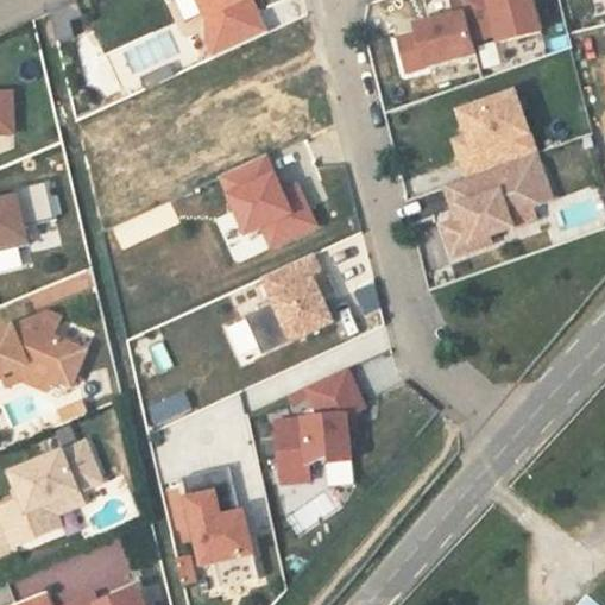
[(268,29),(256,0),(196,0),(205,17),(203,39),(210,56),(268,29)]
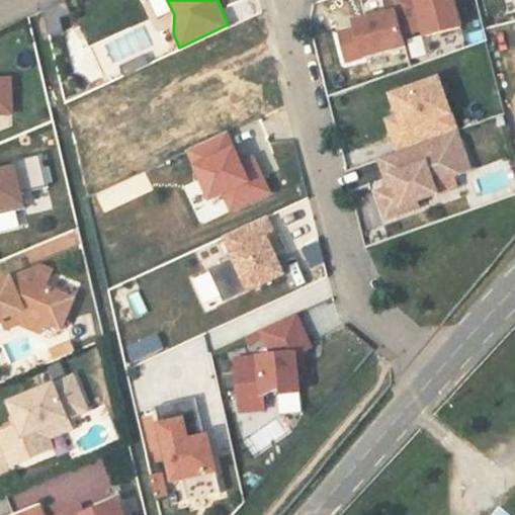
[(422,36),(462,26),(454,0),(395,0),(402,28),(419,24),(422,36)]
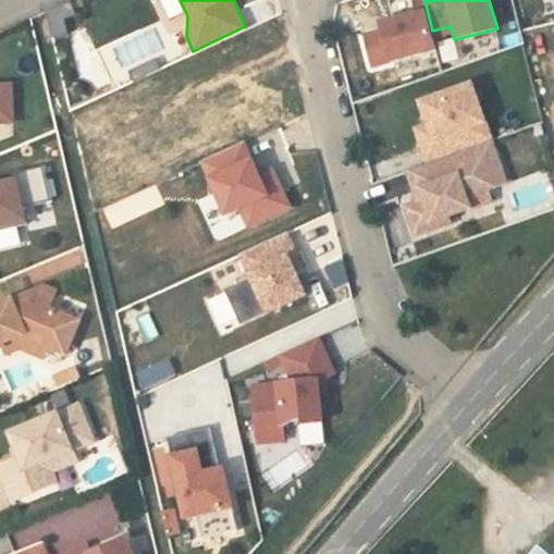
[(434,48),(425,8),(379,20),(381,26),(359,32),(370,68),(434,48)]
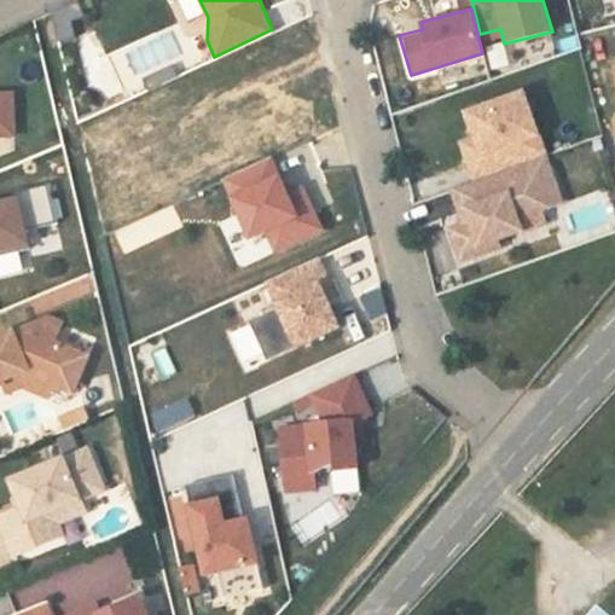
[(0,137),(16,137),(13,90),(0,88),(0,137)]
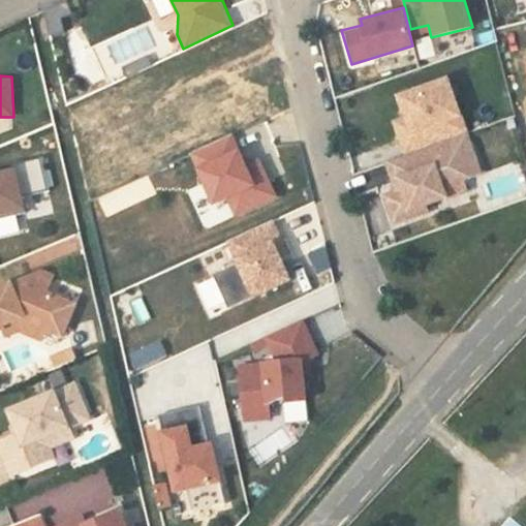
[(447,79),(399,95),(406,117),(411,130),(400,134),(406,154),(387,160),(394,181),(399,179),(402,188),(397,190),(384,194),(394,221),(427,210),(425,204),(446,196),(442,185),(462,179),(481,173),(447,79)]
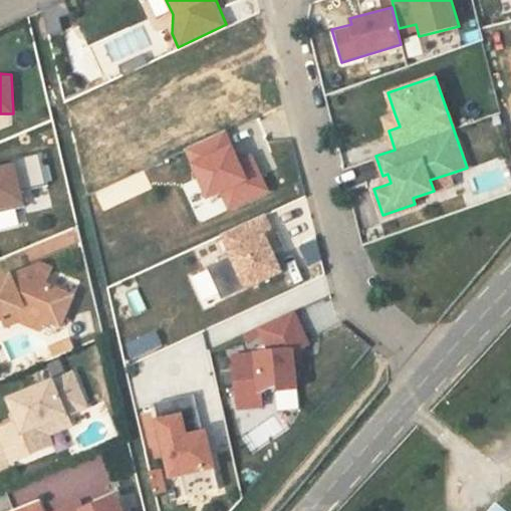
[(400,126),(395,113),(384,117),(389,131),(400,126)]
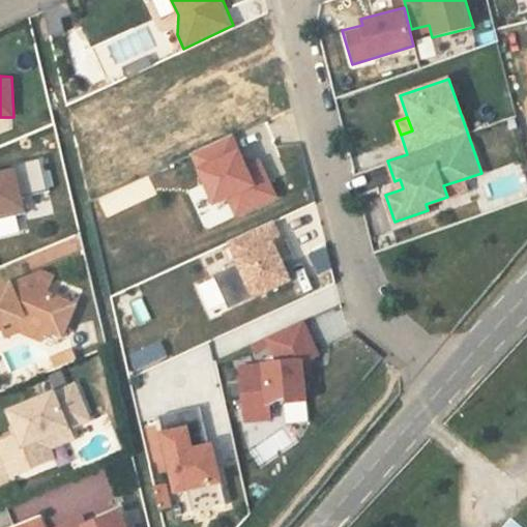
[(215,201),(229,195),(237,211),(275,195),(260,159),(246,166),(232,133),(193,150),(215,201)]
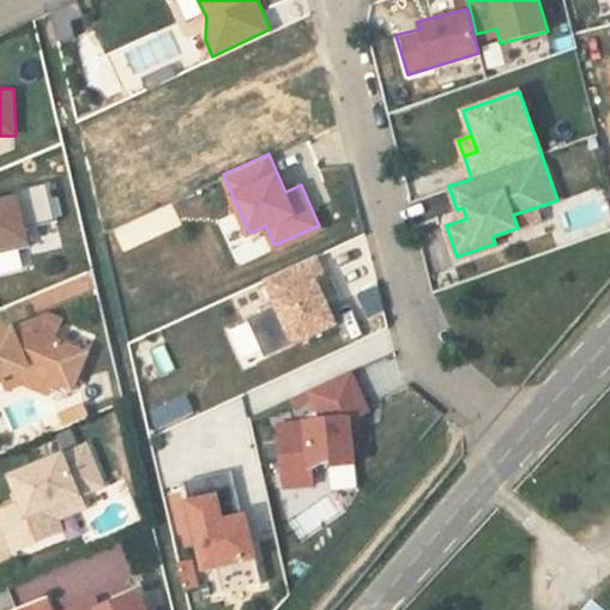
[(18,195),(25,225),(56,218),(48,180),(13,187),(16,195),(18,195)]
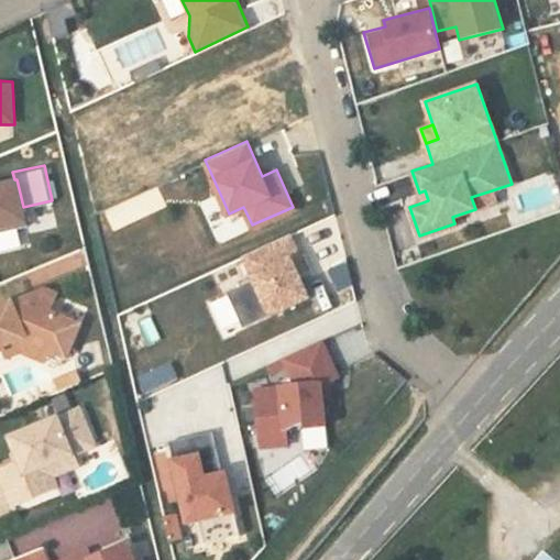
[(14,179),(0,182),(0,228),(26,223),(23,207),(17,179),(14,179)]
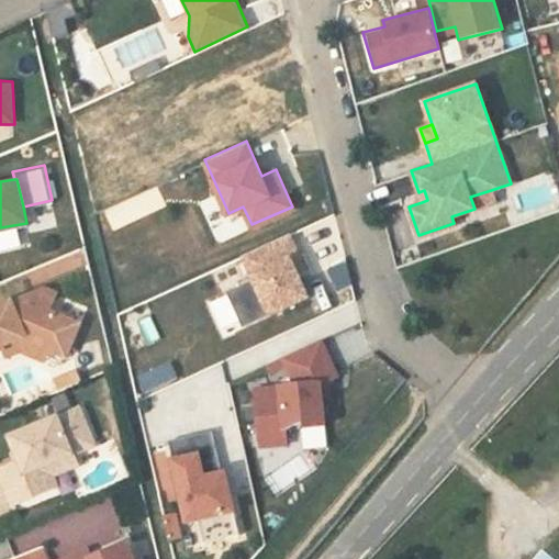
[(424,190),(418,192),(422,202),(427,200),(424,190)]
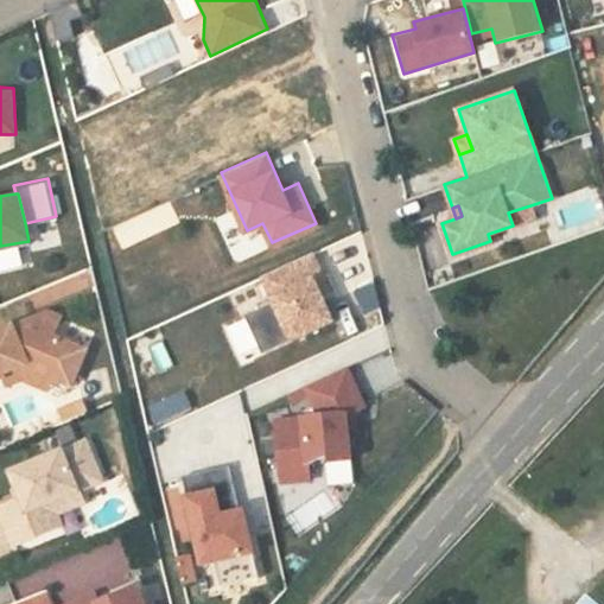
[(508,213),(513,226),(535,217),(531,205),(508,213)]
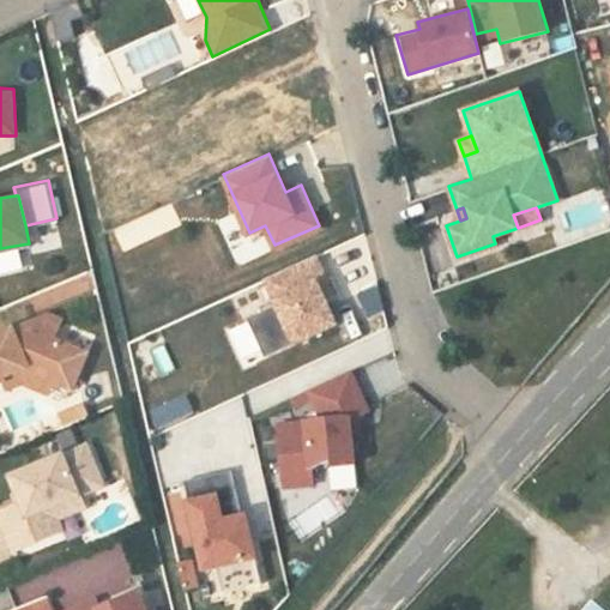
[(264,276),(293,342),(336,322),(316,282),(325,278),(314,253),(264,276)]
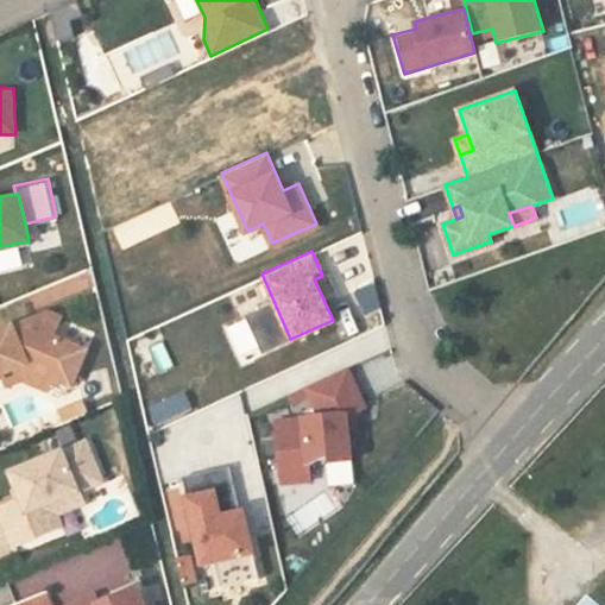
[(45,303),(0,323),(0,377),(17,370),(25,388),(48,392),(51,380),(71,389),(89,348),(56,332),(62,315),(45,303)]
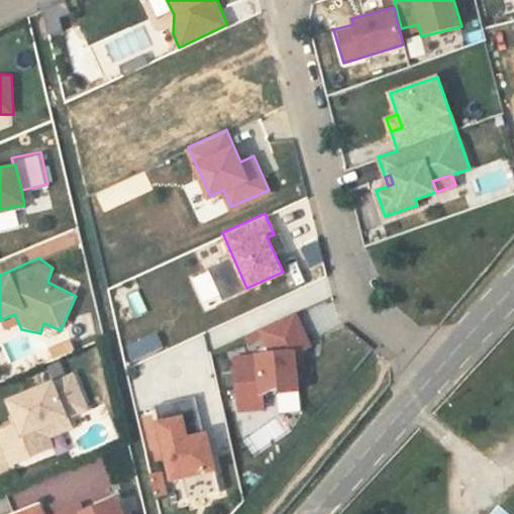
[(124,292),(131,314),(146,309),(139,287),(124,292)]
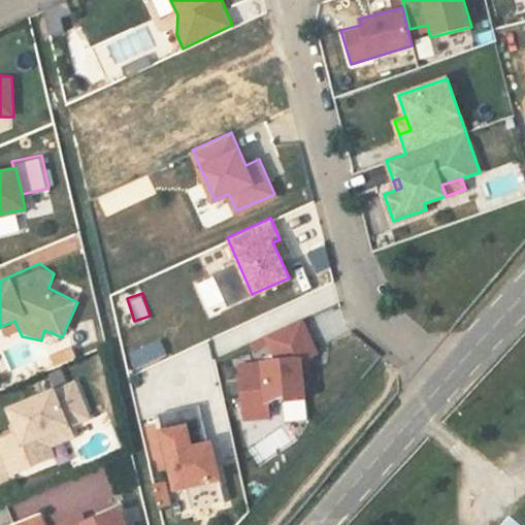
[(237,363),(241,417),(266,415),(265,401),(281,396),(287,400),(304,398),(300,359),(316,352),(309,339),(300,318),(264,333),(267,339),(275,359),(237,363)]
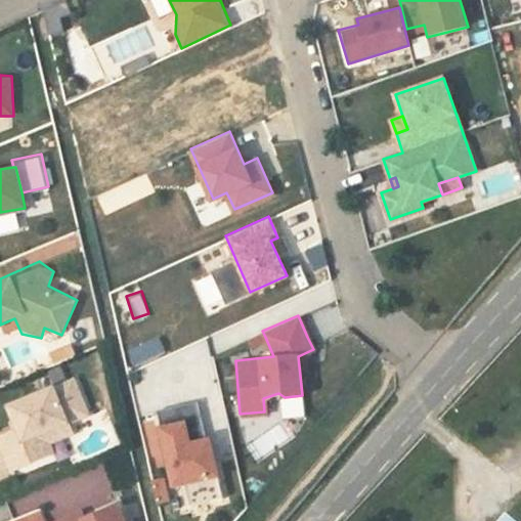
[(265,337),(262,331),(247,338),(250,344),(265,337)]
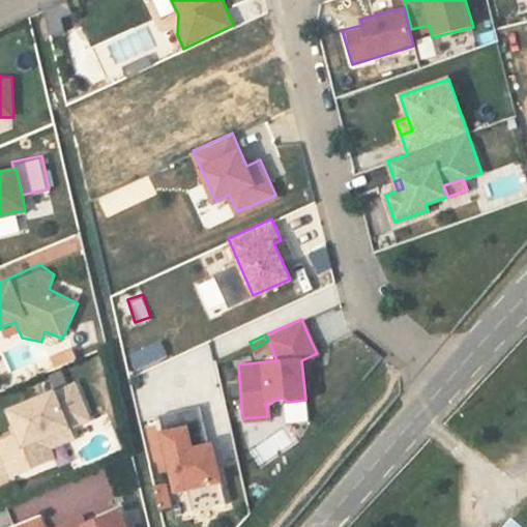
[(159,339),(126,350),(133,367),(166,355),(159,339)]
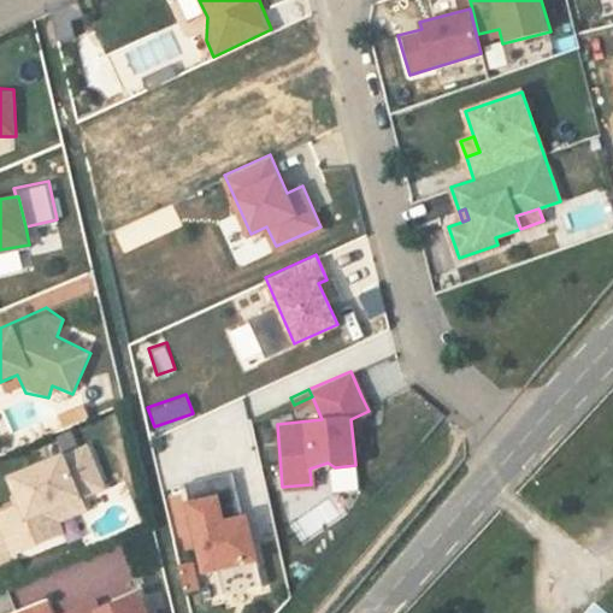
[(88,444),(5,477),(24,523),(35,546),(65,535),(59,522),(87,510),(82,499),(106,488),(88,444)]
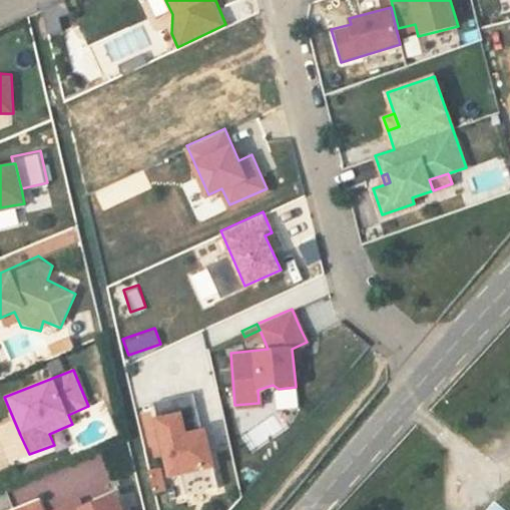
[(182,412),(154,418),(167,478),(215,468),(205,428),(187,433),(182,412)]
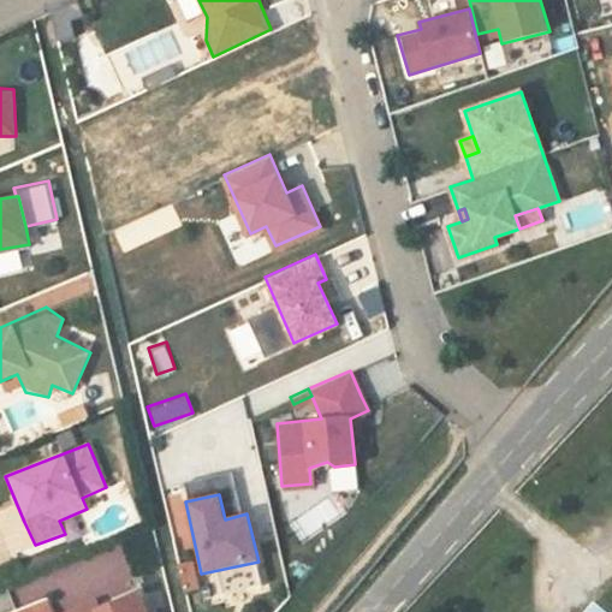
[(65,611),(148,611),(140,592),(100,608),(96,599),(65,611)]
